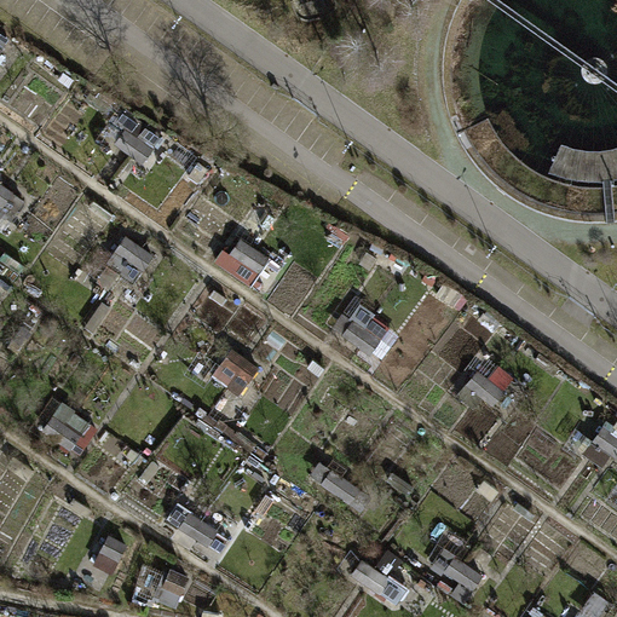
[(57,80),(68,88),(74,81),(62,73),(57,80)]
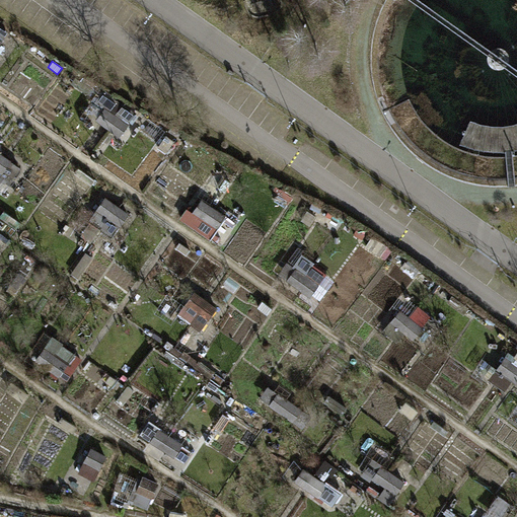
[(94,121),(119,138),(135,115),(111,98),(94,121)]
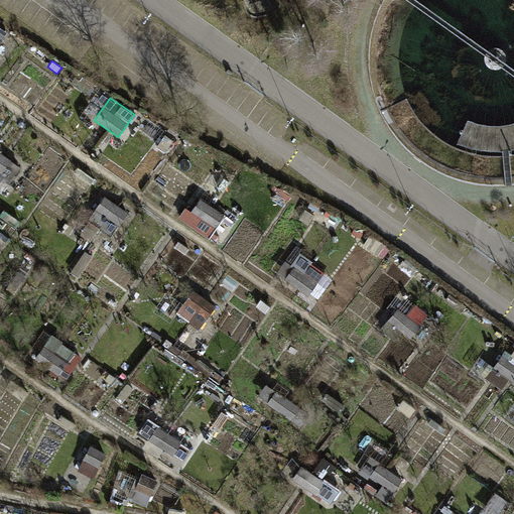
[(0,173),(9,180),(18,168),(0,154),(0,173)]
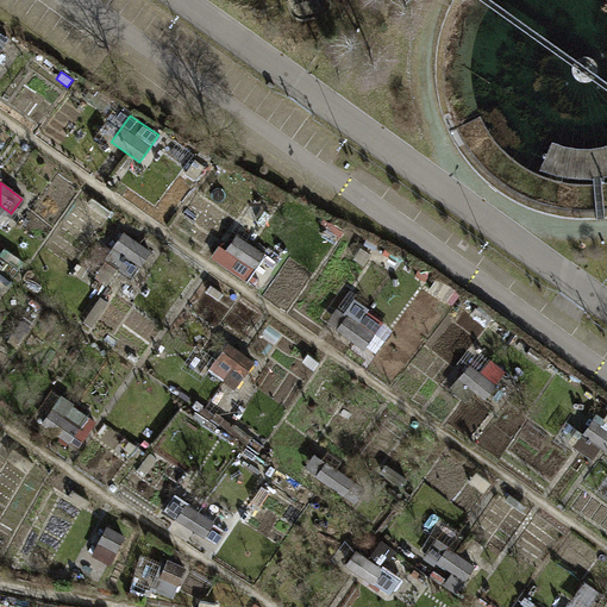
[(321,236),(333,244),(339,236),(327,226),(321,236)]
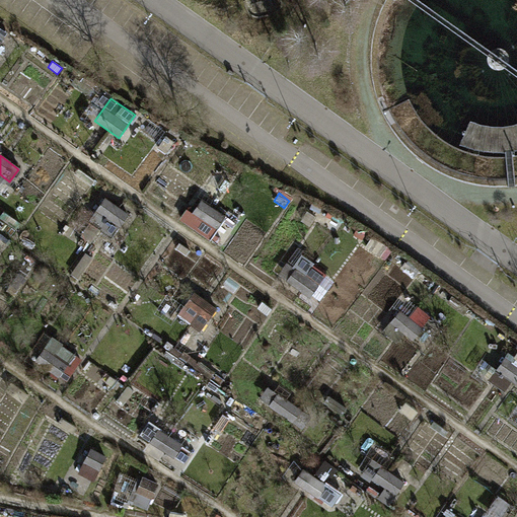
[(113,236),(128,214),(104,199),(89,221),(113,236)]
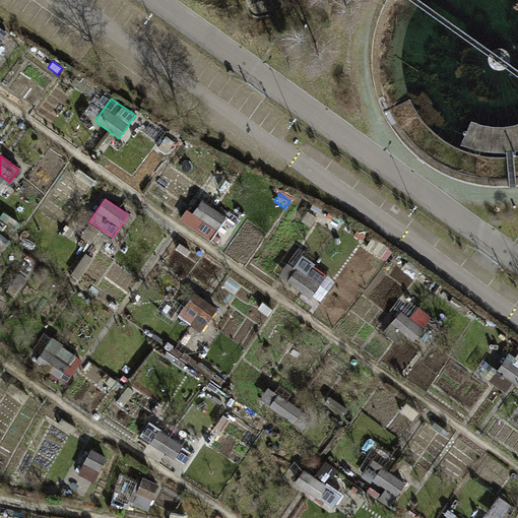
[(207,240),(223,216),(202,201),(185,223),(207,240)]
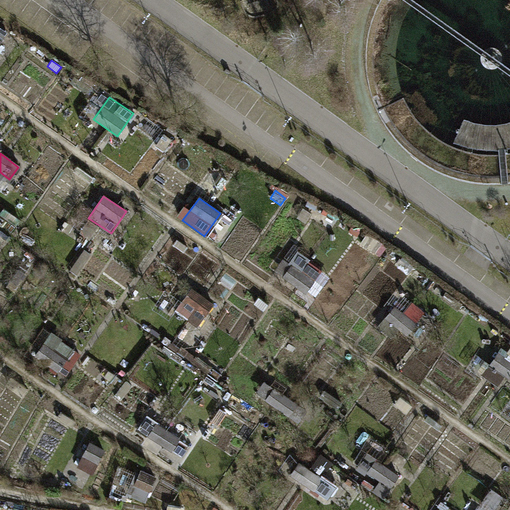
[(274,272),(305,295),(321,273),(307,262),(303,268),(296,262),(294,266),(284,259),(274,272)]
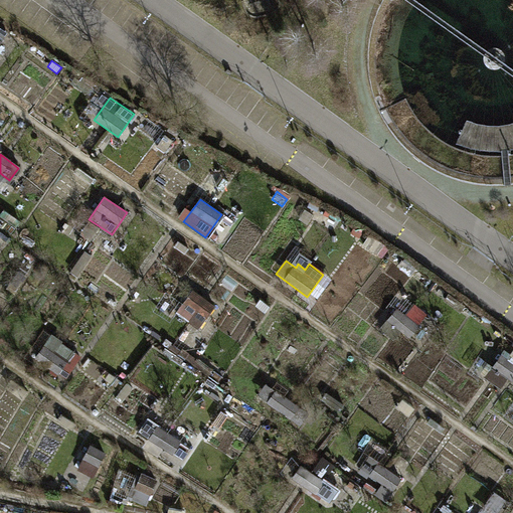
[(398,269),(410,277),(414,271),(403,263),(398,269)]
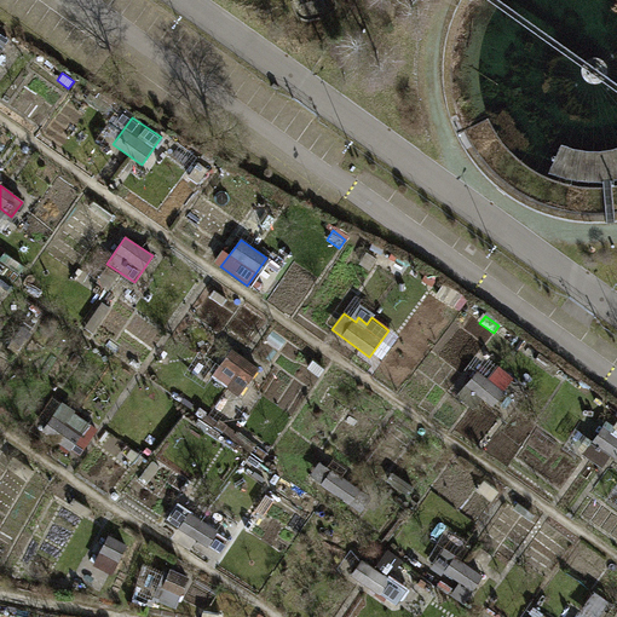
[(237,397),(258,368),(231,349),(219,365),(220,367),(212,379),(237,397)]
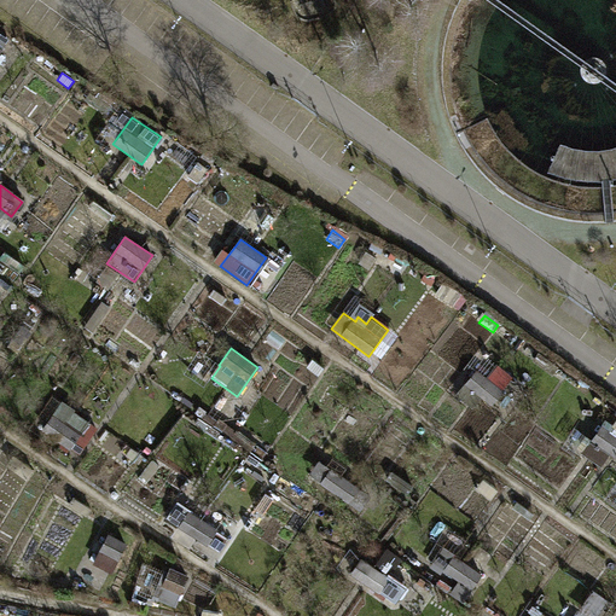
[(306,368),(319,377),(325,370),(311,360),(306,368)]
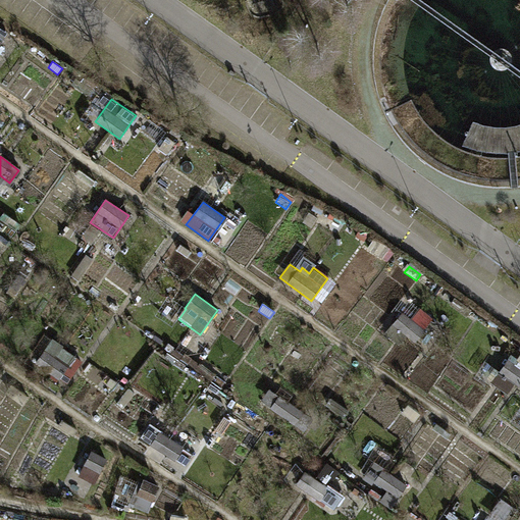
[(393,324),(415,343),(425,330),(423,329),(431,320),(418,309),(410,319),(402,312),(393,324)]
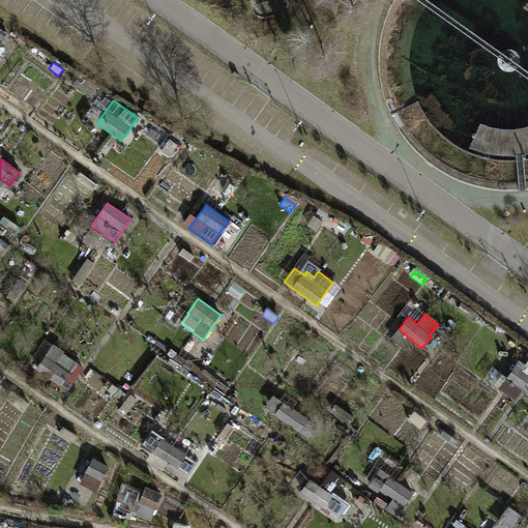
[(35,368),(60,386),(78,362),(53,344),(35,368)]
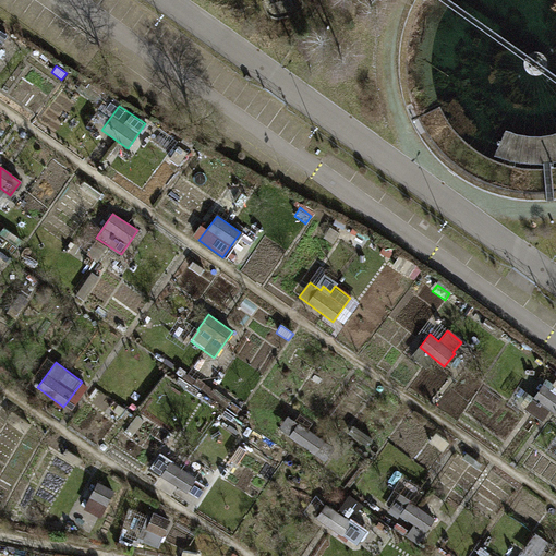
[(551,410),(555,413),(555,384),(555,386),(545,379),(533,398),(531,397),(522,409),(543,422),(551,410)]
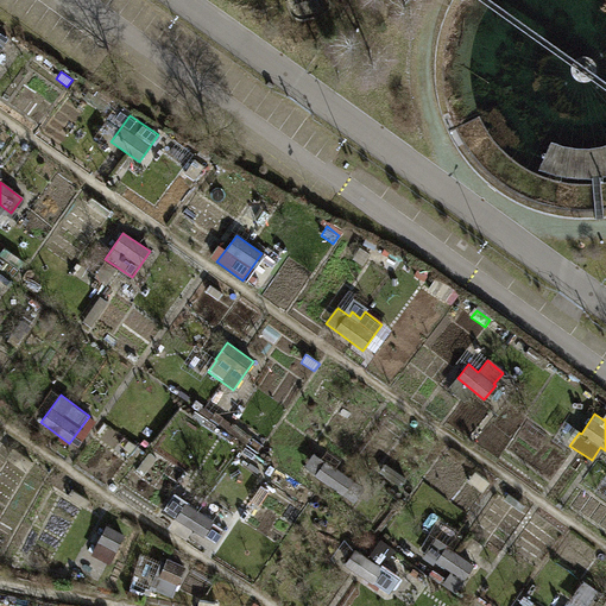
[(136,460),(141,450),(130,443),(124,453),(136,460)]
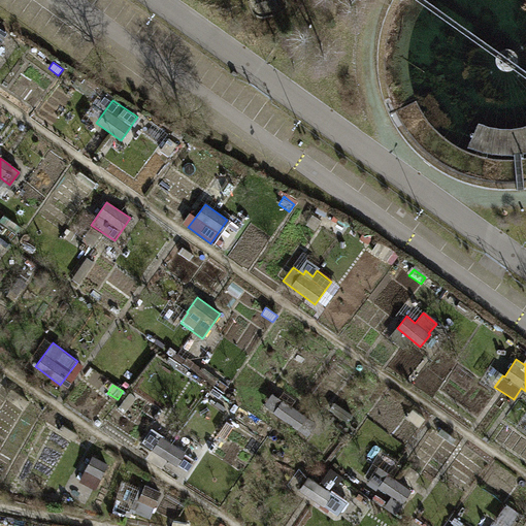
[(24,408),(28,403),(12,391),(7,396),(24,408)]
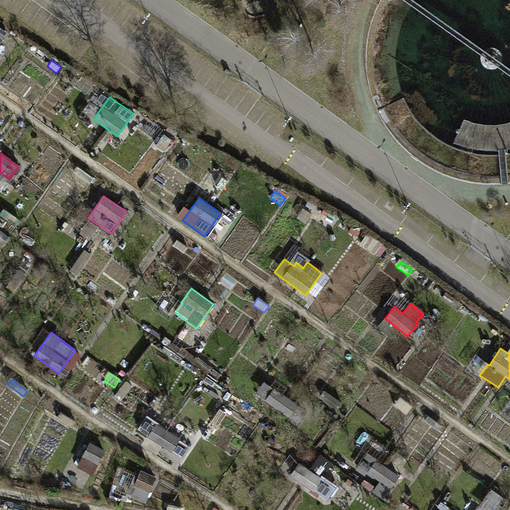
[(255,393),(297,424),(306,411),(274,388),(273,389),(263,382),(255,393)]
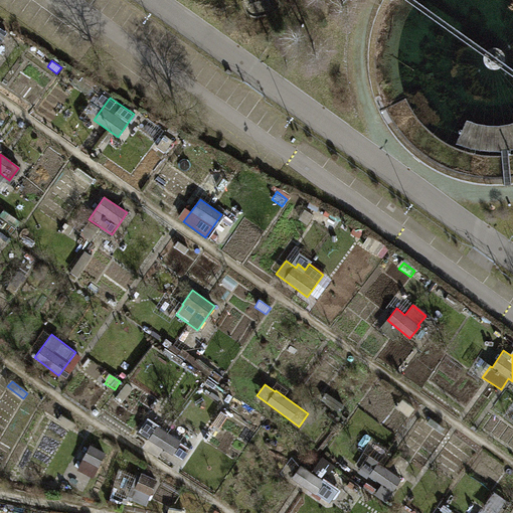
[(338,413),(343,406),(325,393),(320,401),(338,413)]
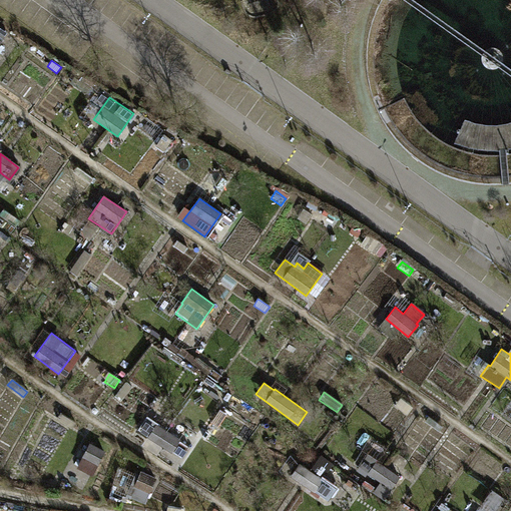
[(394,406),(406,416),(413,408),(401,398),(394,406)]
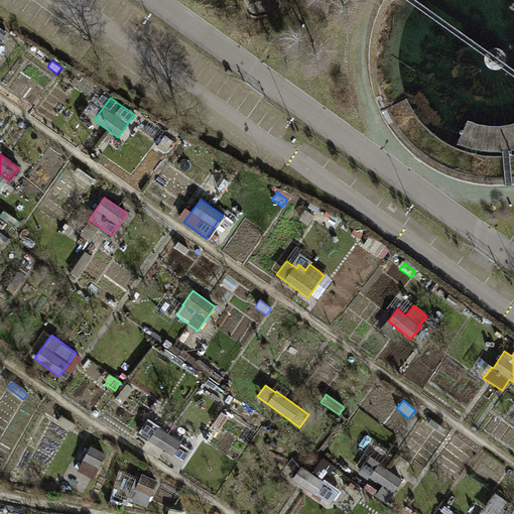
[(513,425),(513,402),(503,417),(513,425)]
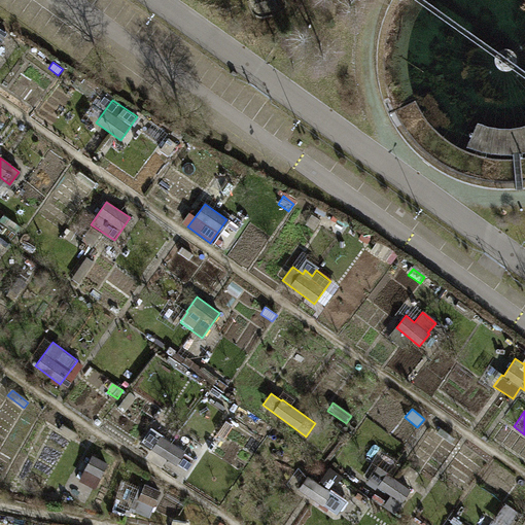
[(72,442),(77,434),(61,425),(57,432),(72,442)]
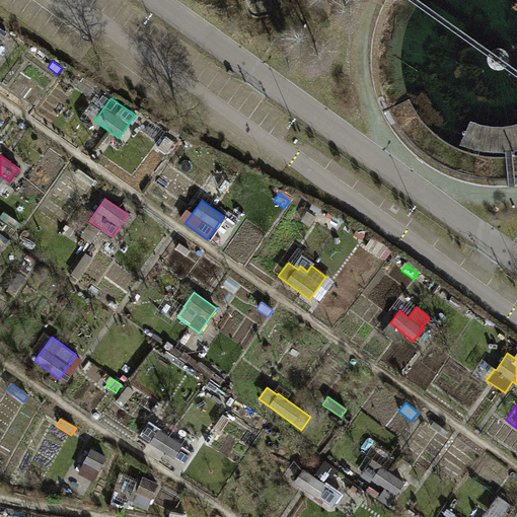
[(429,427),(443,437),(447,433),(432,422),(429,427)]
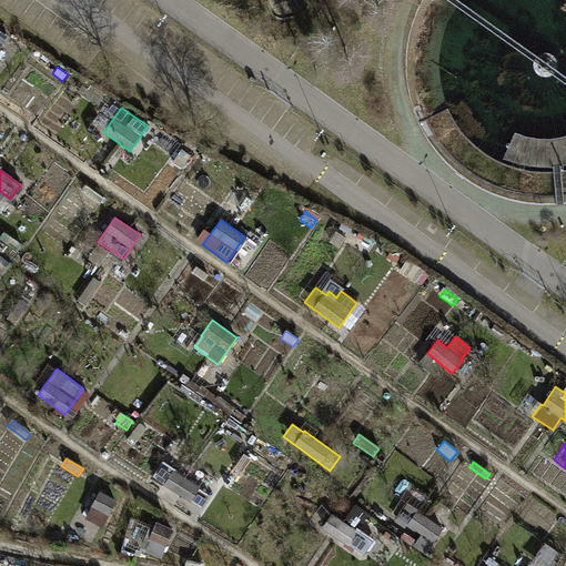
[(163,485),(191,502),(199,487),(171,471),(163,485)]
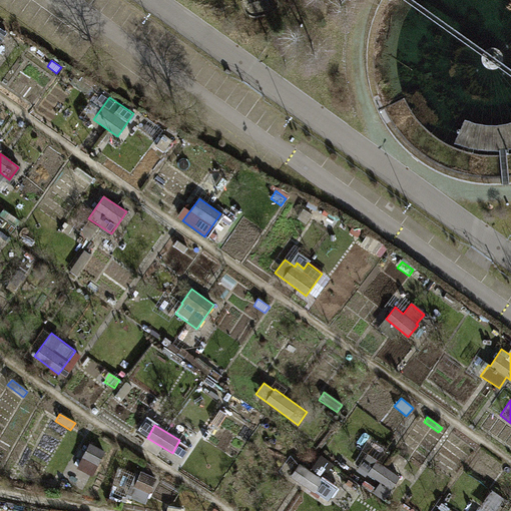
[(76,469),(93,477),(104,452),(88,444),(76,469)]
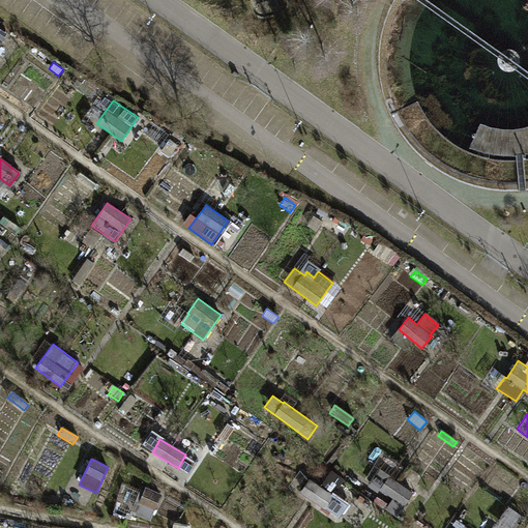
[(384,509),(397,518),(412,493),(387,477),(388,475),(379,469),(367,487),(377,494),(379,491),(391,499),(384,509)]
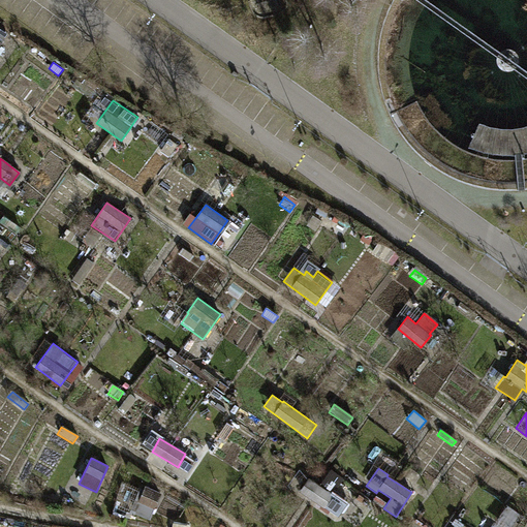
[(300,492),(334,516),(343,502),(308,479),(300,492)]
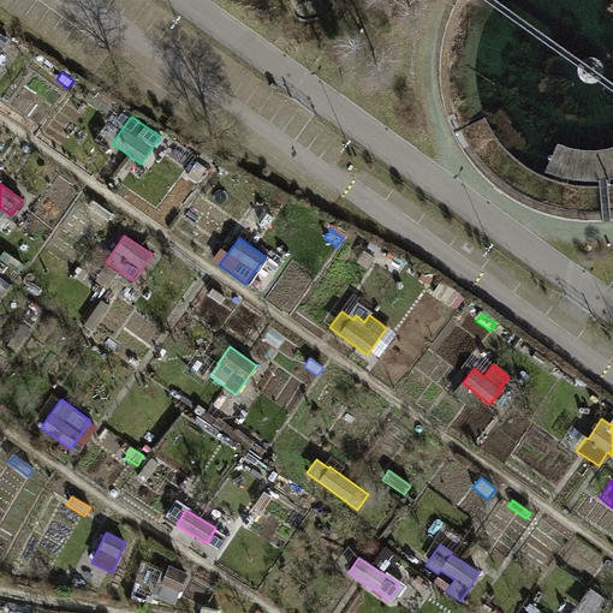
[(150,595),(173,606),(188,573),(168,565),(166,570),(162,567),(150,595)]
